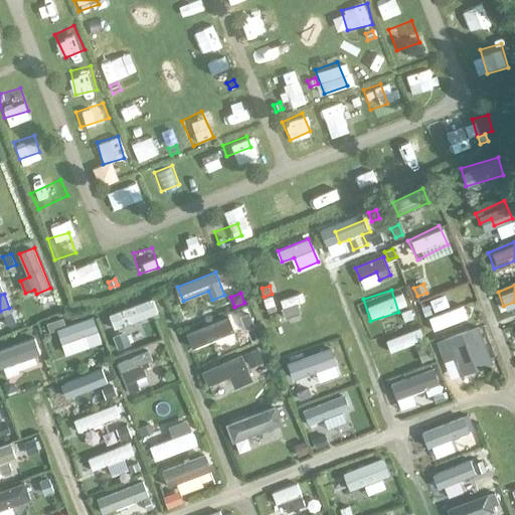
[(444,296),(439,311),(450,315),(456,300),(444,296)]
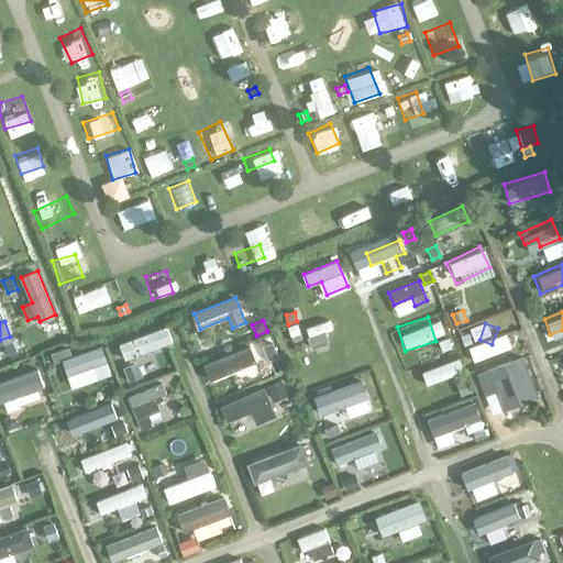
[(301,334),(298,326),(288,328),(291,338),(301,334)]
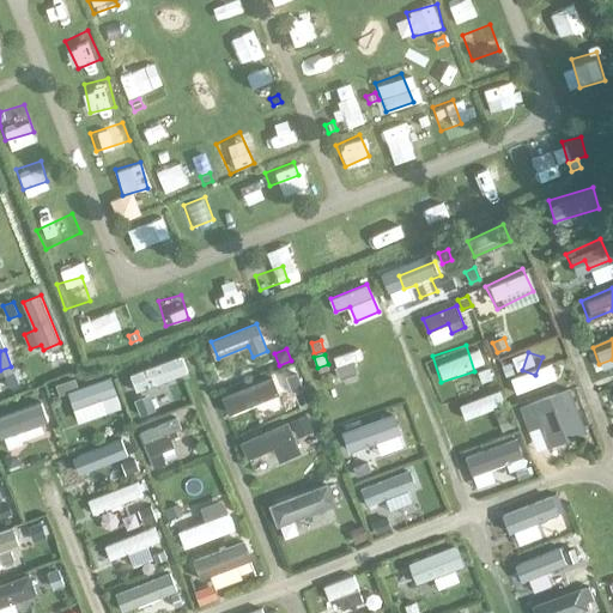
[(510,362),(502,365),(507,376),(515,374),(510,362)]
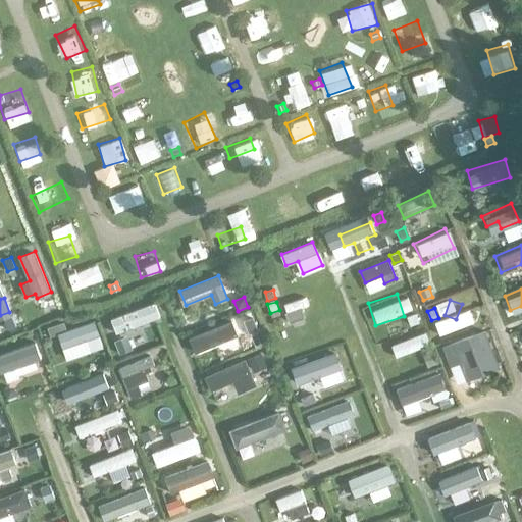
[(108,329),(139,322),(136,311),(105,318),(108,329)]
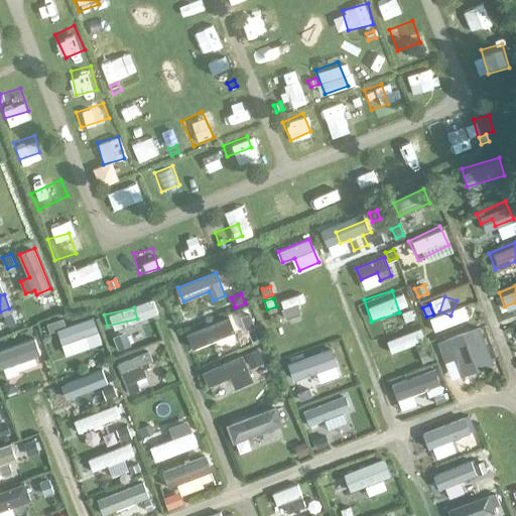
[(412,309),(403,312),(406,321),(415,317),(412,309)]
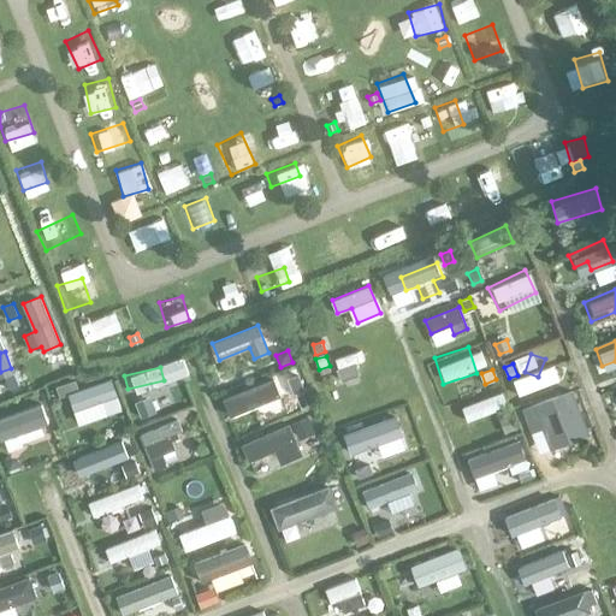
[(215,395),(225,424),(273,408),(270,397),(282,394),(276,375),(215,395)]
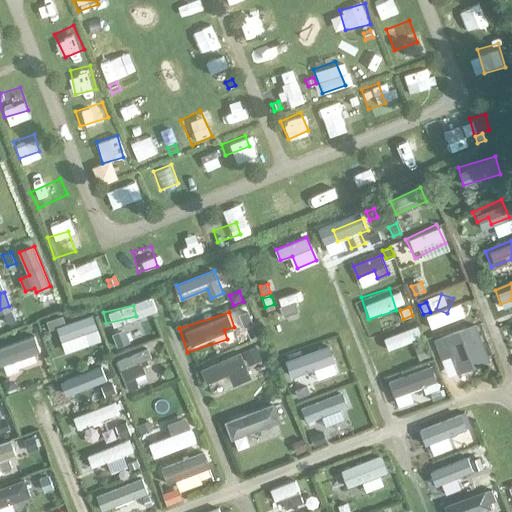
[(247,313),(240,316),(244,328),(252,325),(247,313)]
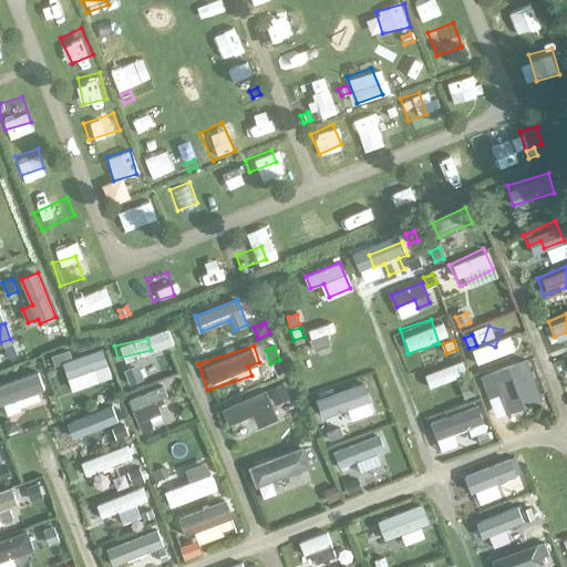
[(22,357),(19,348),(11,351),(14,360),(22,357)]
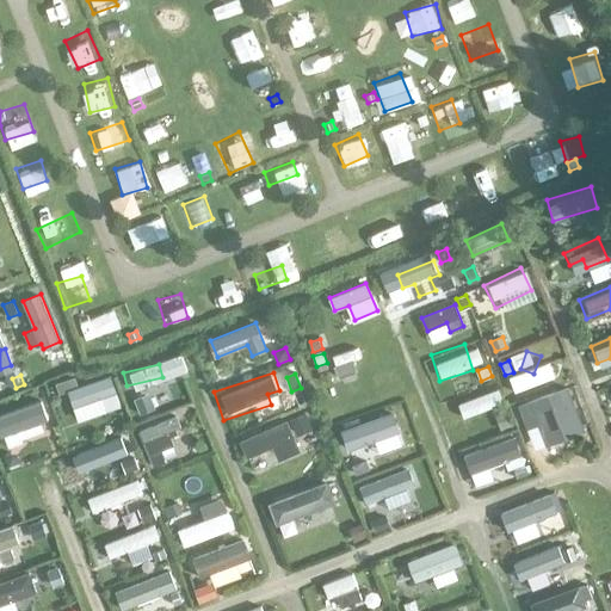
[(78,387),(68,390),(74,407),(100,397),(105,408),(119,403),(110,376),(78,387)]
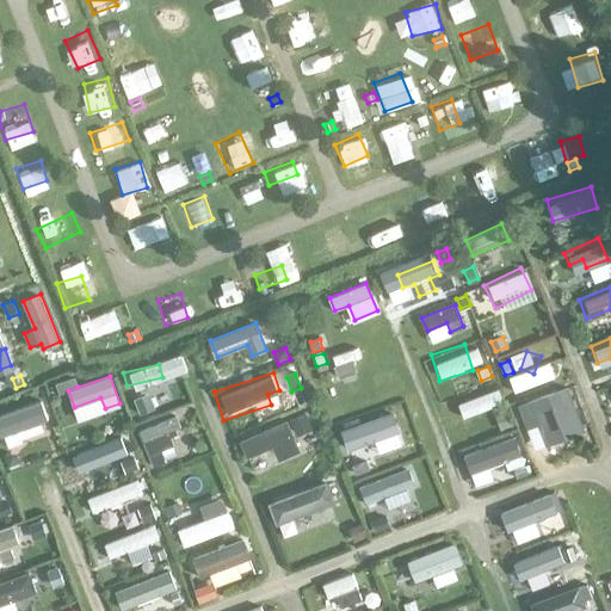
[(68,390),(78,387),(74,378),(60,383),(63,392),(68,390)]
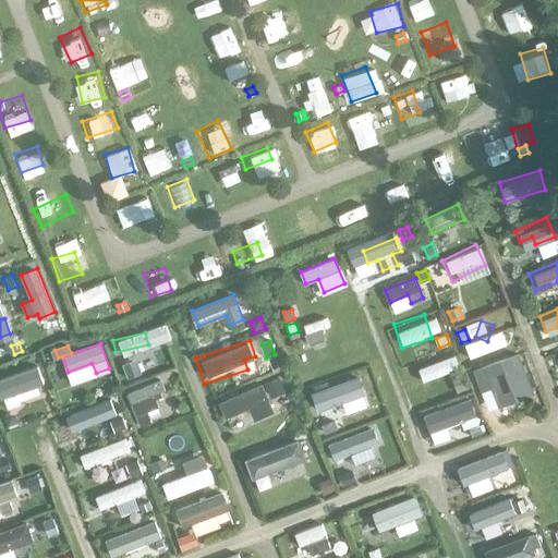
[(449,353),(412,368),(419,383),(455,366),(449,353)]
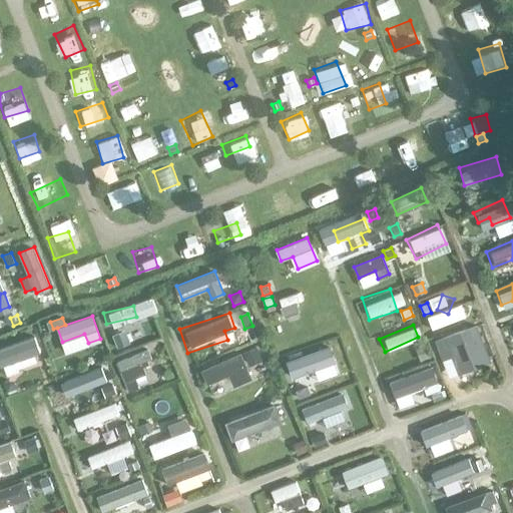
[(476,326),(437,341),(444,359),(453,356),(457,367),(459,373),(489,361),(476,326)]
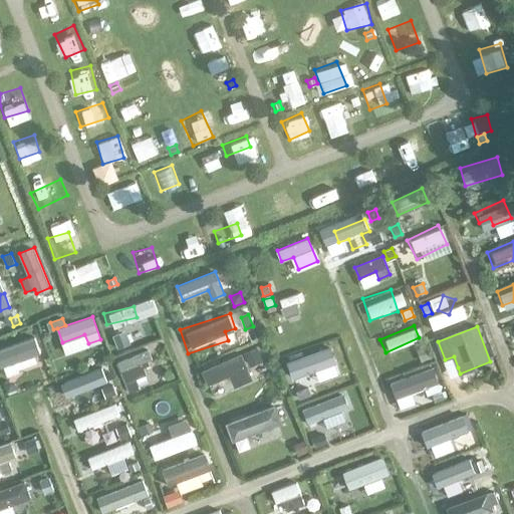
[(125,331),(113,336),(117,348),(131,343),(125,331)]
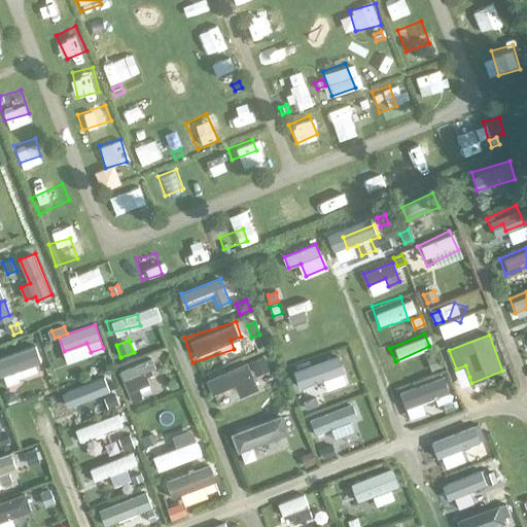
[(0,372),(33,361),(29,347),(0,356),(0,372)]
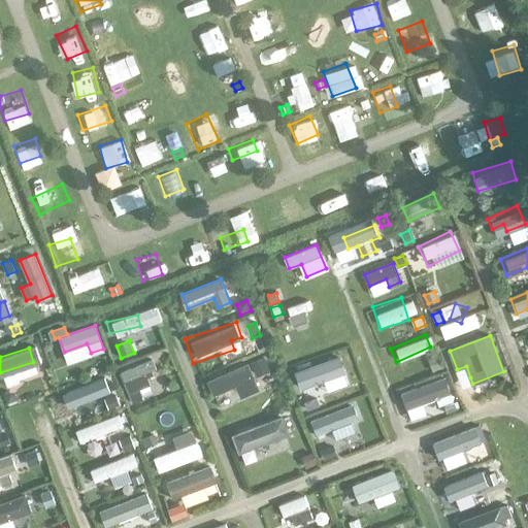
[(171,371),(168,349),(158,351),(162,372),(171,371)]
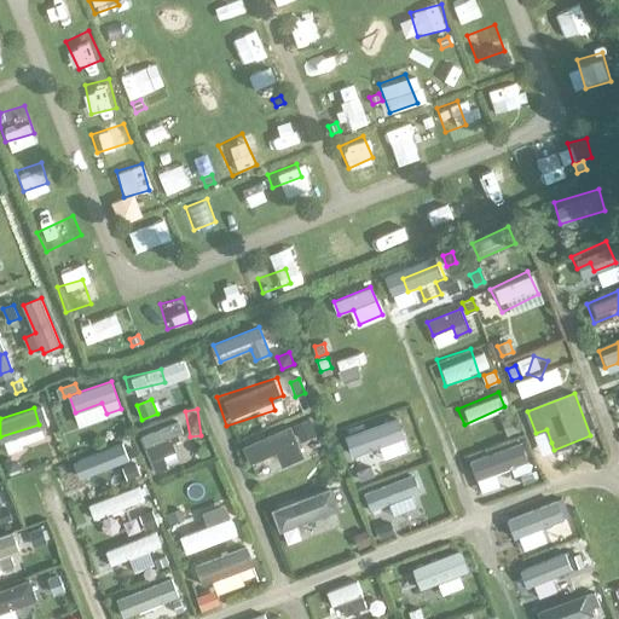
[(514,410),(502,415),(509,432),(521,427),(514,410)]
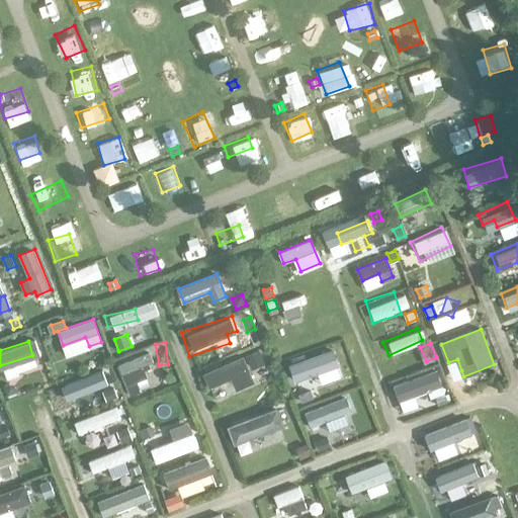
[(259,350),(247,356),(252,367),(264,362),(259,350)]
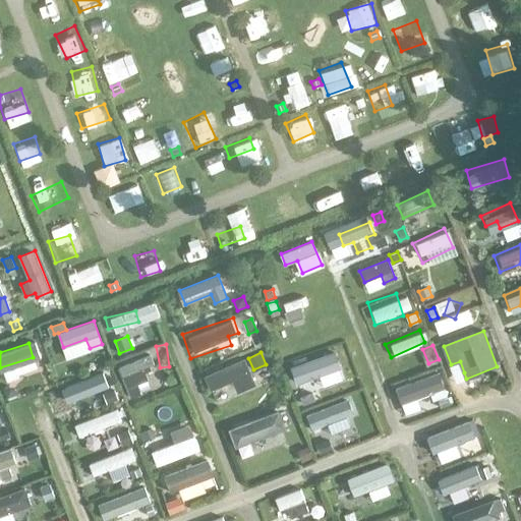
[(150,354),(119,366),(131,397),(141,394),(137,384),(149,380),(146,372),(151,369),(150,365),(154,364),(150,354)]
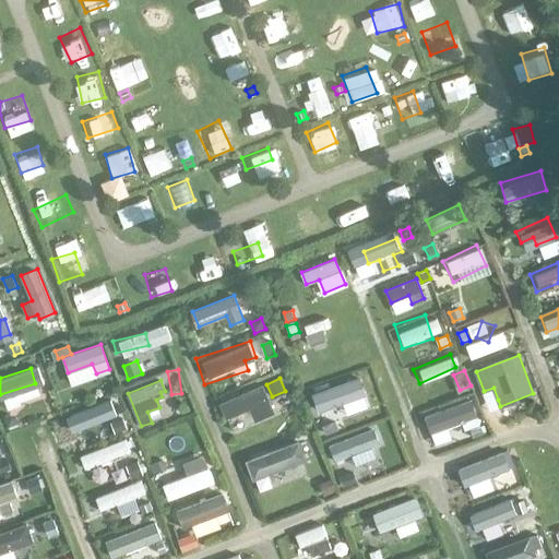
[(261,385),(222,403),(228,417),(253,406),(259,418),(273,412),(261,385)]
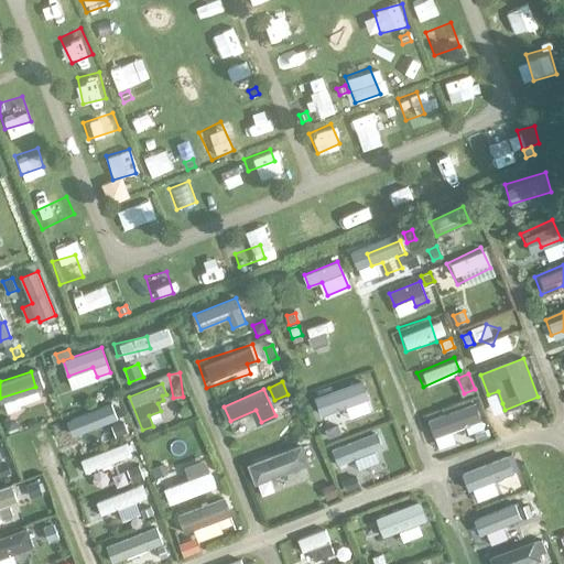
[(342,423),(335,426),(337,433),(345,430),(342,423)]
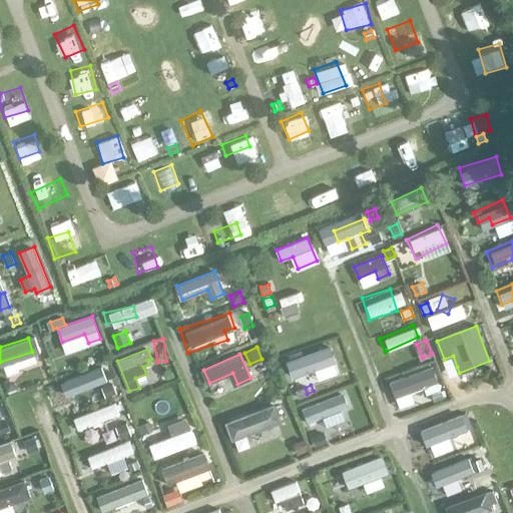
[(17,395),(15,389),(9,387),(4,388),(8,398),(17,395)]
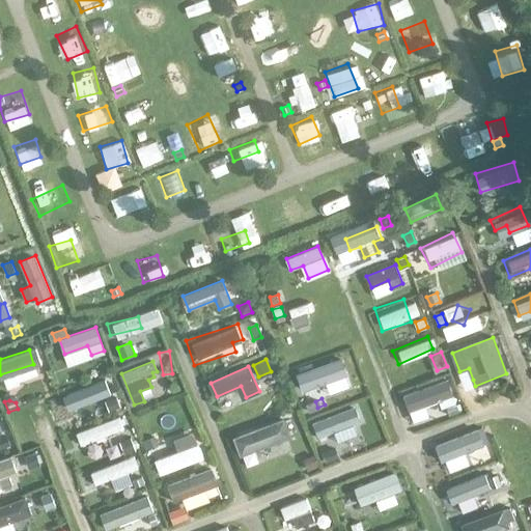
[(456,406),(447,409),(449,416),(458,413),(456,406)]
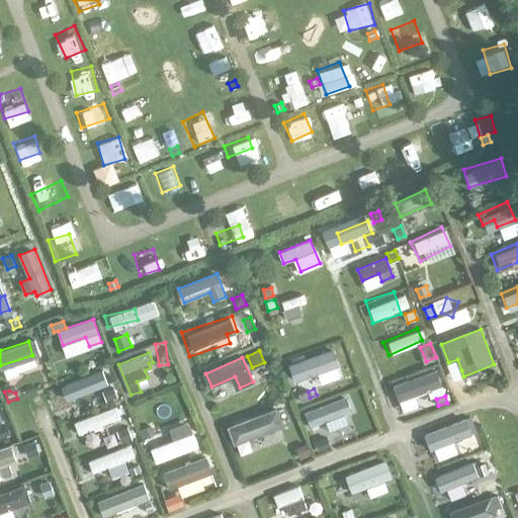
[(117,405),(74,418),(79,432),(121,418),(117,405)]
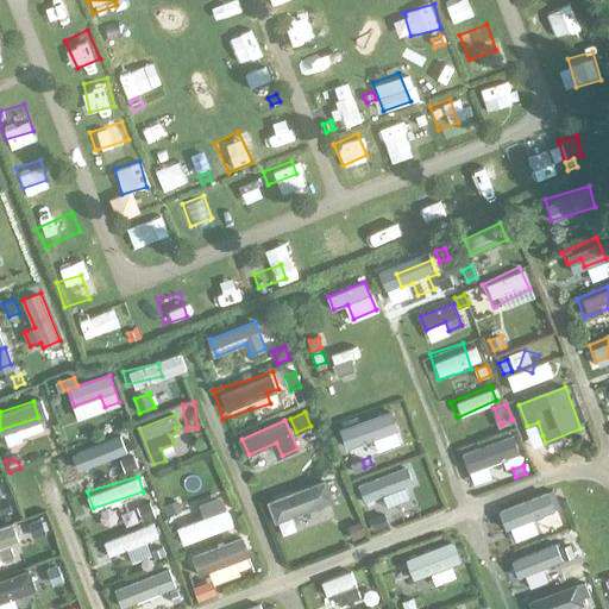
[(259,500),(268,522),(331,498),(321,476),(259,500)]
